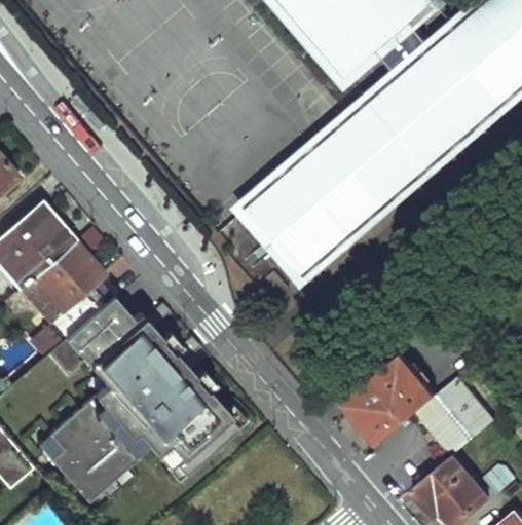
[(333,0),(381,57),(398,76),(381,89),(383,91),(270,189),(268,187),(241,211),(272,222),(276,218),(296,240),(292,245),(298,277),(457,140),(441,120),(454,109),(471,128),(521,83),(521,0),(490,0),(439,44),(437,42),(434,46),(411,20),(430,4),(424,0),(333,0)]
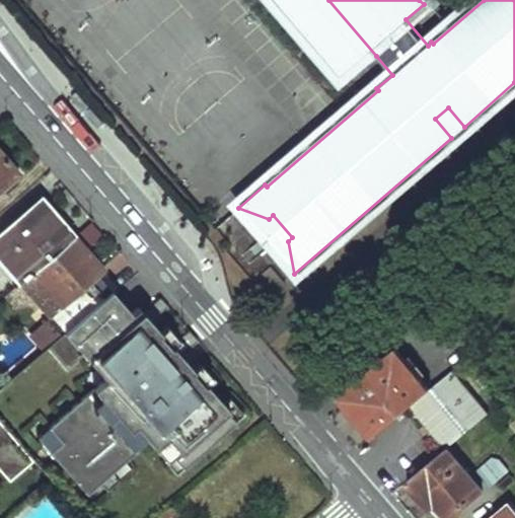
[(451,138),(464,127),(448,107),(435,119),(451,138)]
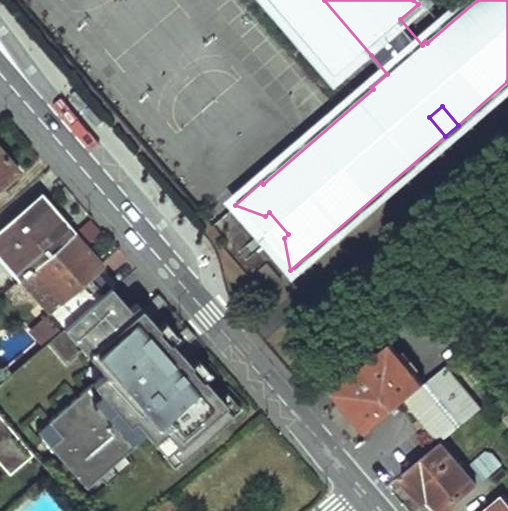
[(0,185),(19,169),(0,147),(0,185)]
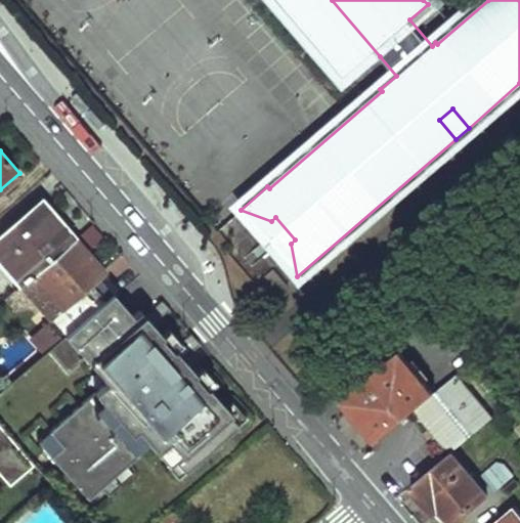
[(39,200),(0,233),(0,262),(19,284),(32,273),(73,237),(39,200)]
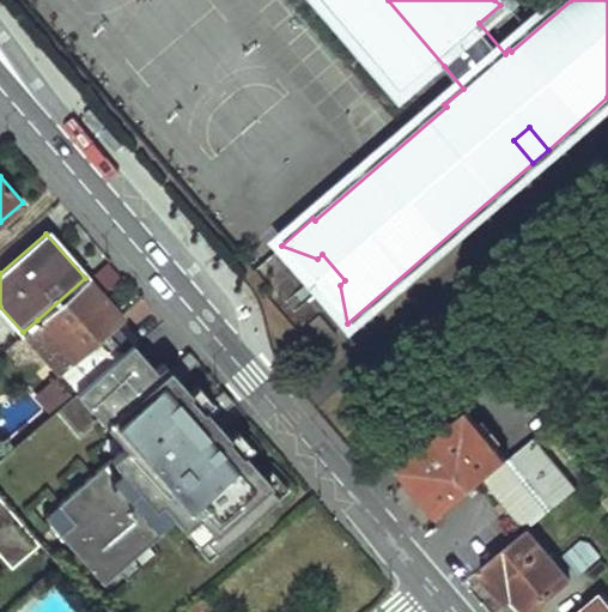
[(85,278),(37,320),(74,359),(114,323),(120,317),(85,278)]
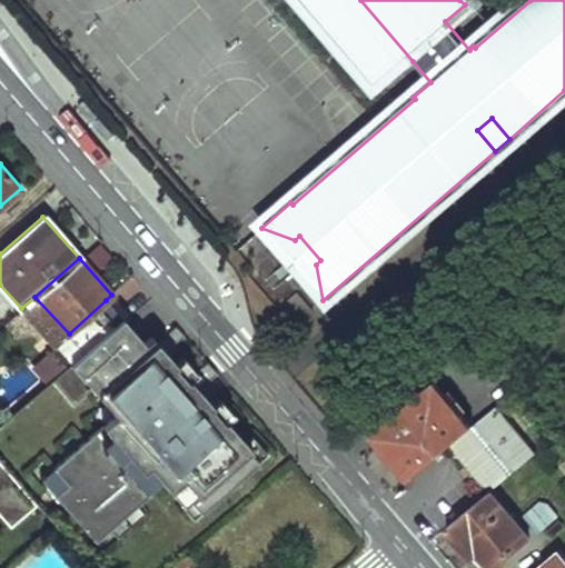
[(68,362),(120,317),(106,300),(69,334),(53,347),(68,362)]
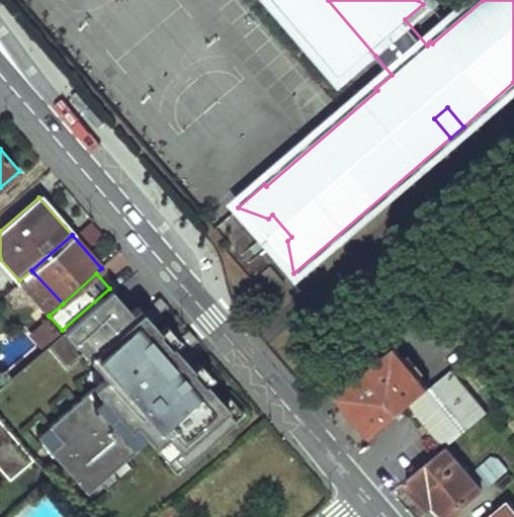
[(109,288),(62,330),(83,354),(90,347),(99,358),(92,364),(102,376),(34,436),(85,493),(98,481),(122,459),(136,448),(133,445),(145,434),(142,431),(148,425),(159,437),(152,443),(165,458),(170,453),(181,464),(234,419),(225,409),(227,407),(222,401),(203,380),(201,382),(189,369),(191,368),(178,352),(183,347),(185,349),(196,339),(187,329),(176,338),(168,345),(157,332),(159,331),(151,321),(168,306),(159,295),(142,311),(137,306),(131,312),(109,288)]
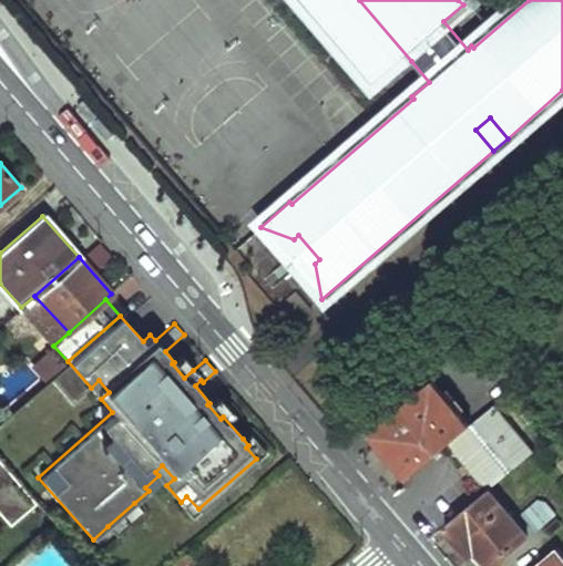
[(174,362),(172,363),(184,378),(193,370),(181,356),(174,362)]
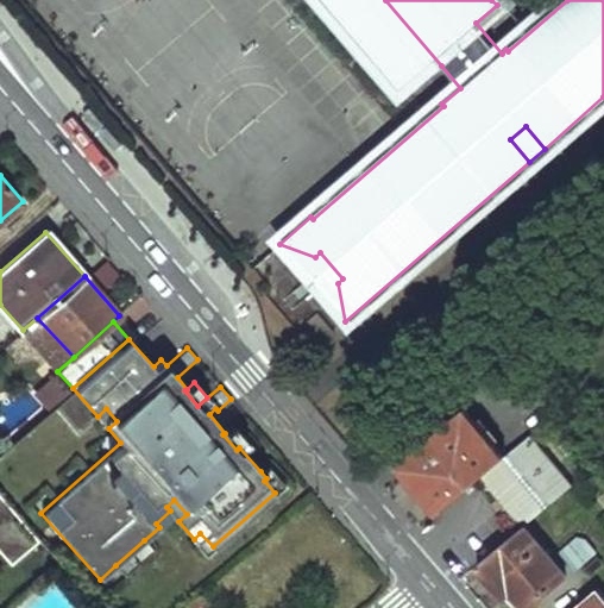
[(117,421),(106,408),(98,417),(108,428),(117,421)]
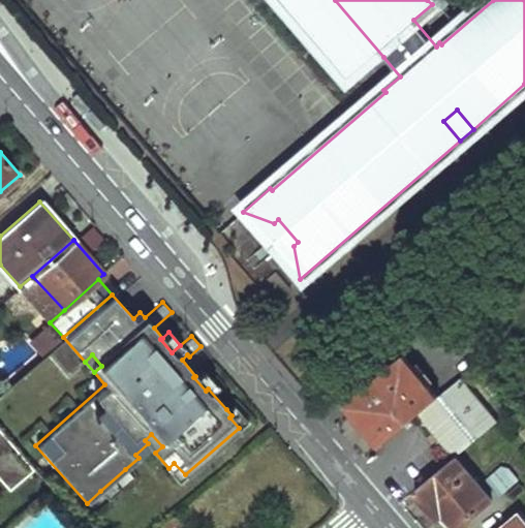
[(343,403),(378,445),(415,414),(438,396),(403,354),(343,403)]
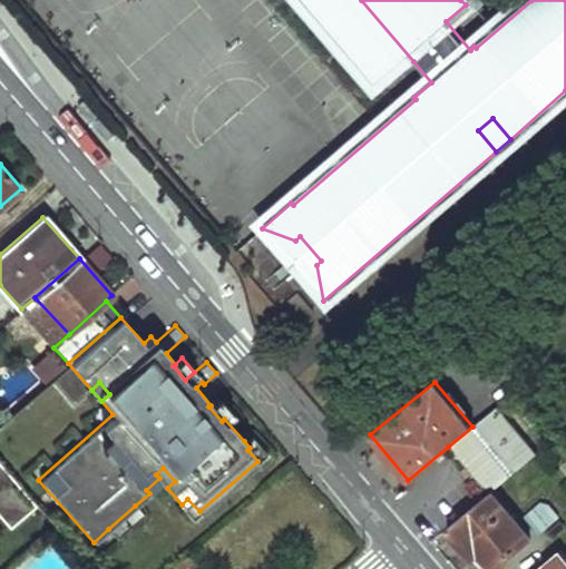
[(211,405),(208,406),(222,421),(224,419),(231,413),(218,399),(211,405)]
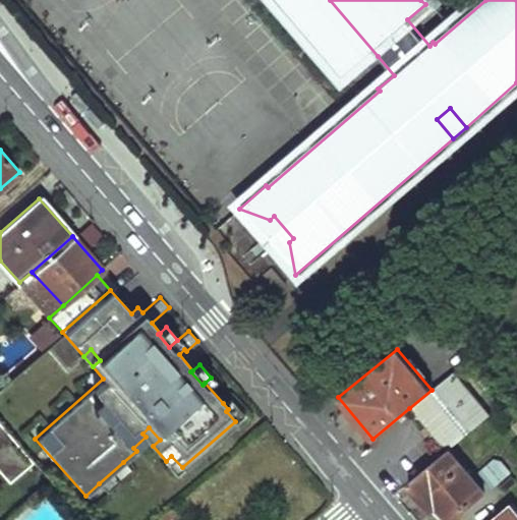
[(489,414),(454,371),(432,390),(409,408),(424,425),(431,434),(445,452),(447,450),(489,414)]
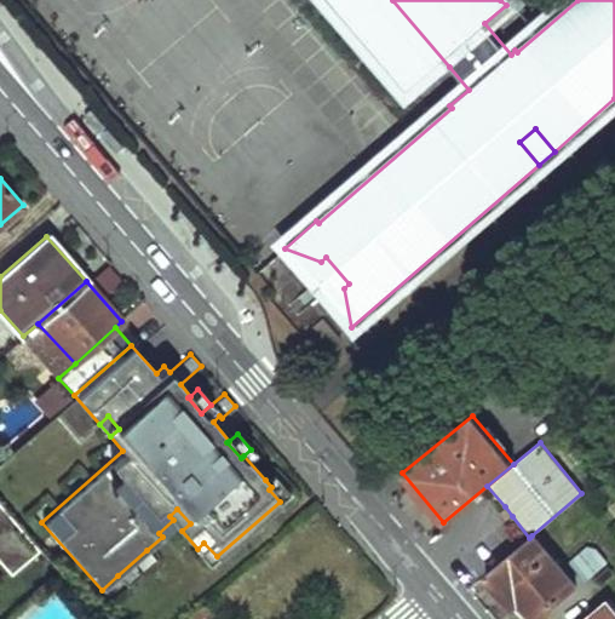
[(272,473),(265,480),(271,487),(269,489),(280,502),(289,493),(272,473)]
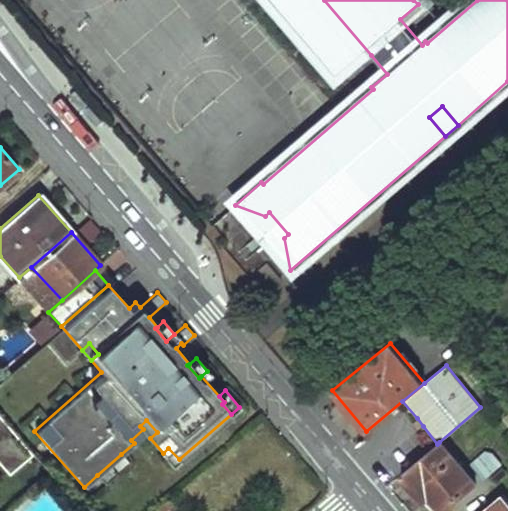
[(0,460),(7,469),(30,450),(0,415),(0,460)]
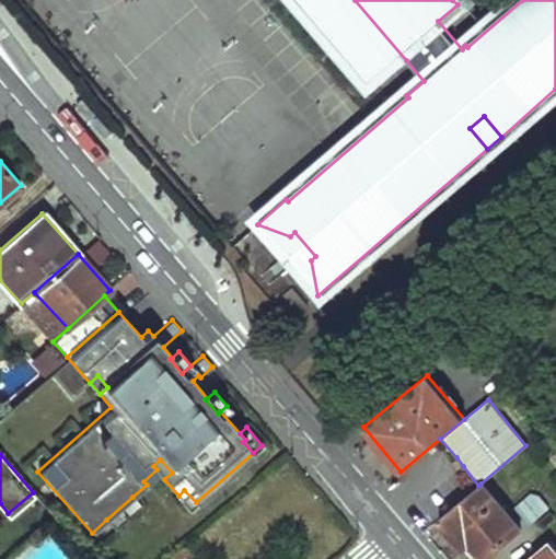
[(463,466),(456,457),(448,465),(451,468),(455,473),(463,466)]
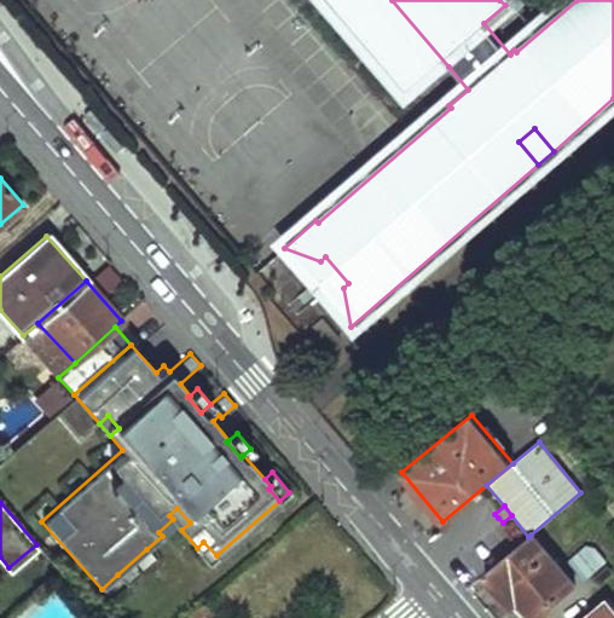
[(485,575),(505,600),(514,593),(533,617),(536,617),(573,584),(531,535),(528,537),(485,575)]
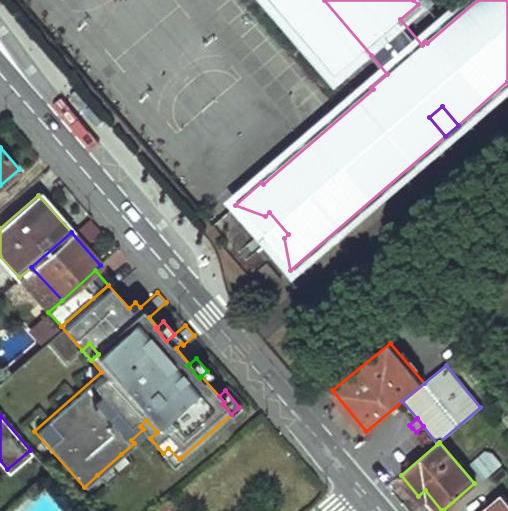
[(482,478),(497,466),(484,451),(470,464),(482,478)]
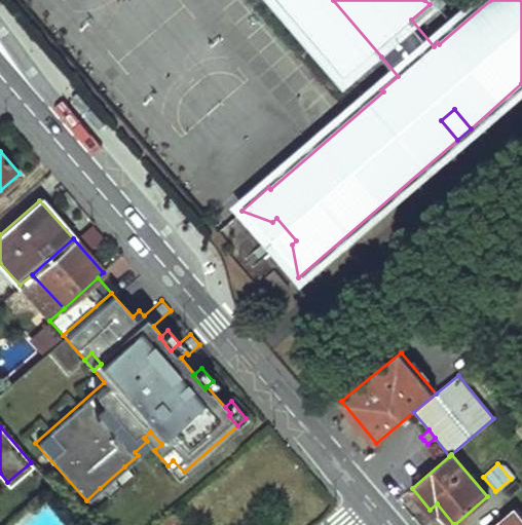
[(124,466),(100,488),(107,496),(132,475),(124,466)]
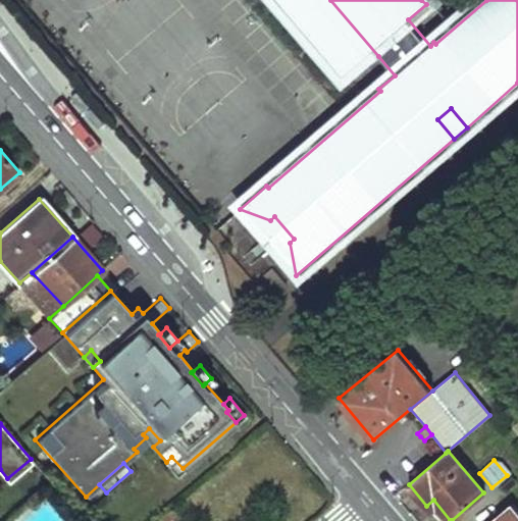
[(517,520),(517,514),(511,506),(491,520),(517,520)]
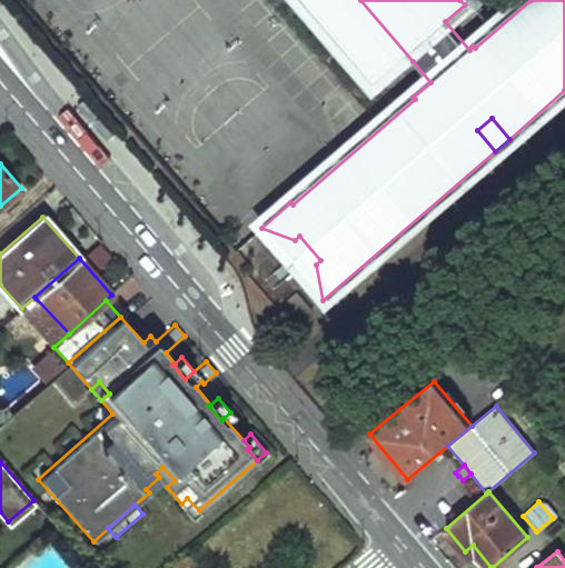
[(187,567),(196,561),(189,552),(170,567),(187,567)]
